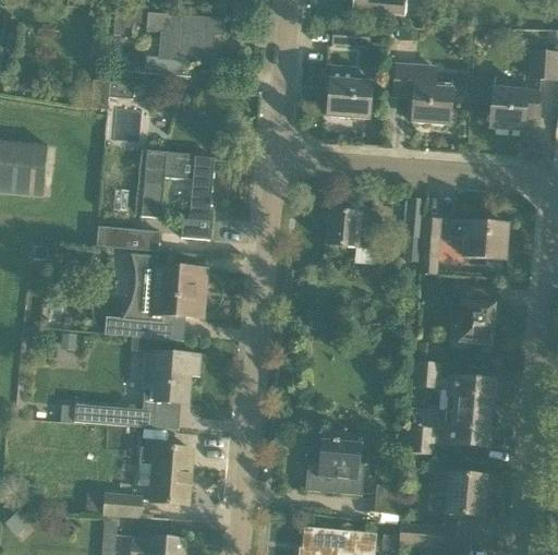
[(352,0),(351,10),(352,10),(352,9),(404,14),(405,0),(352,0)]
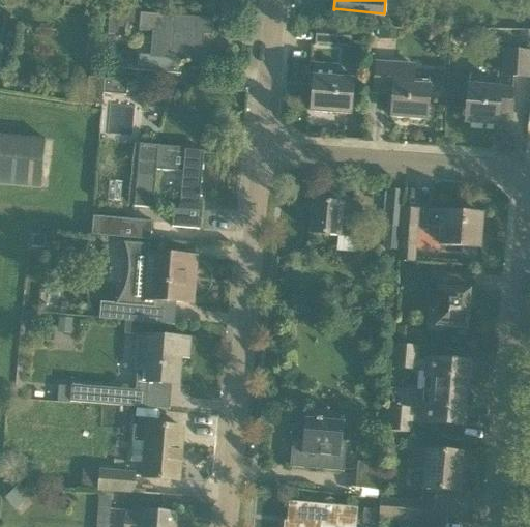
[(420,7),(418,24),(432,23),(433,8),(420,7)]
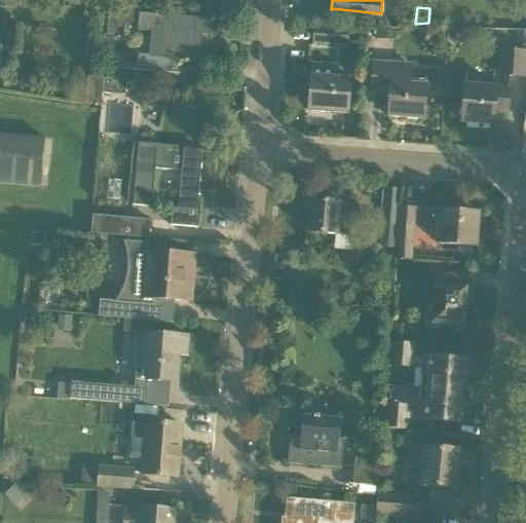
[(123,16),(124,9),(108,8),(106,31),(122,32),(123,16)]
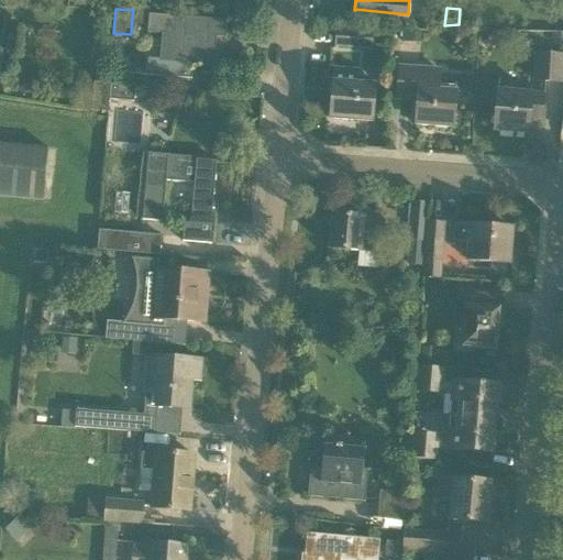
[(205,17),(148,11),(146,29),(172,31),(169,58),(147,57),(146,72),(146,73),(190,76),(190,75),(191,62),(197,63),(197,65),(200,65),(200,63),(212,64),(216,35),(225,35),(227,18),(205,17)]
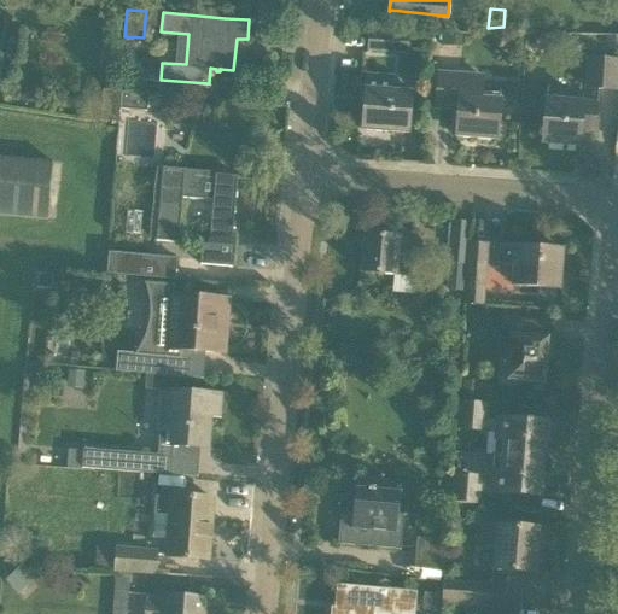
[(407,33),(392,30),(368,29),(367,48),(391,50),(406,52),(407,33)]
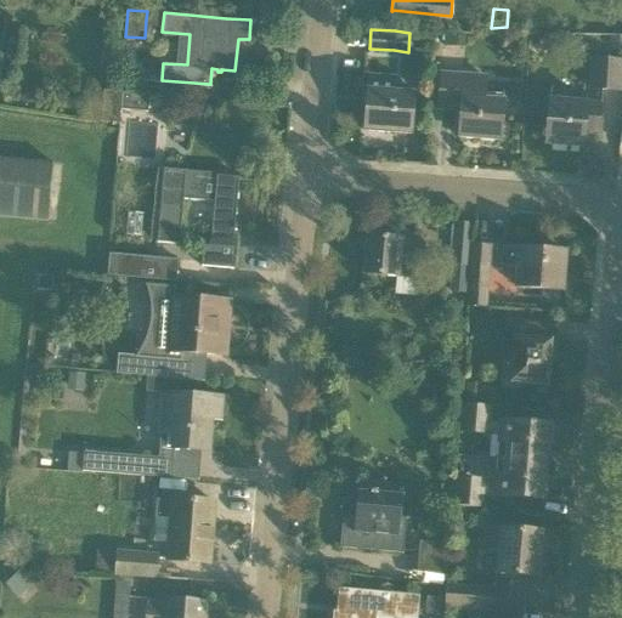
[(621,89),(621,79),(621,33),(610,33),(609,44),(618,45),(617,56),(589,55),(588,86),(621,89)]
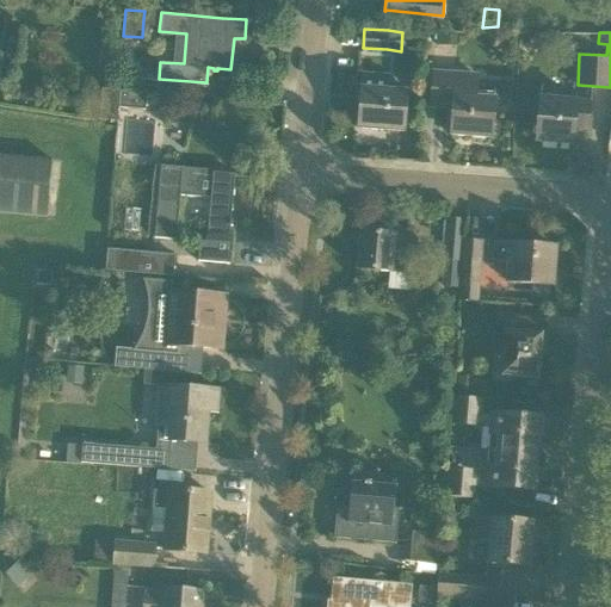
[(489,136),(492,112),(493,97),(473,95),(475,73),(433,69),(432,80),(431,104),(452,106),(451,132),(489,136)]
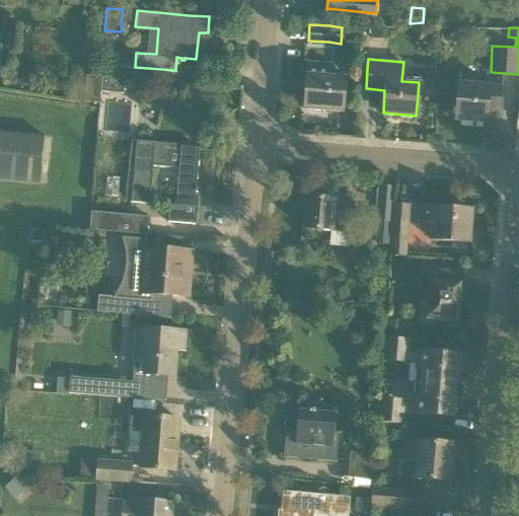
[(342,109),(344,89),(345,76),(328,74),(329,62),(327,62),(307,61),(303,106),(342,109)]
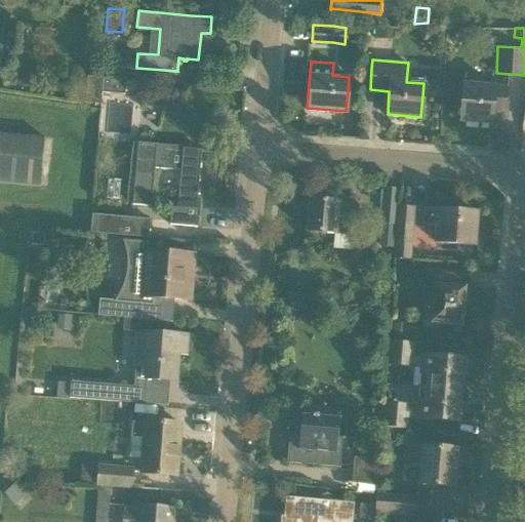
[(87,74),(85,101),(101,102),(102,89),(103,75),(87,74)]
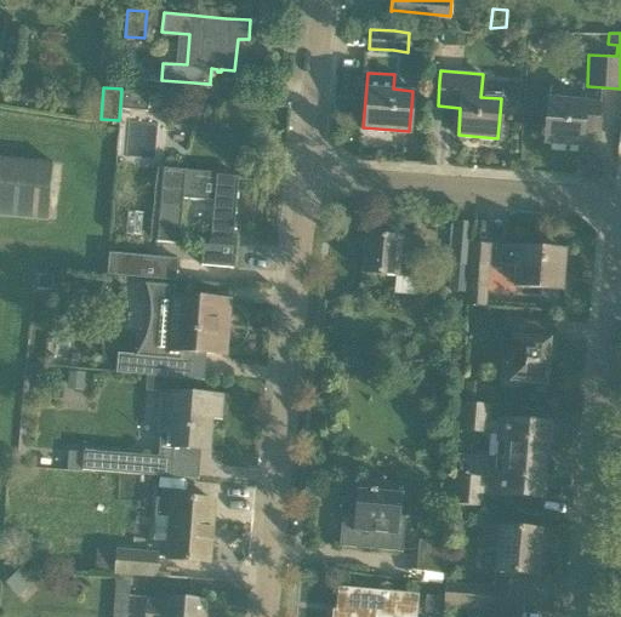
[(121,89),(120,106),(147,108),(148,91),(121,89)]
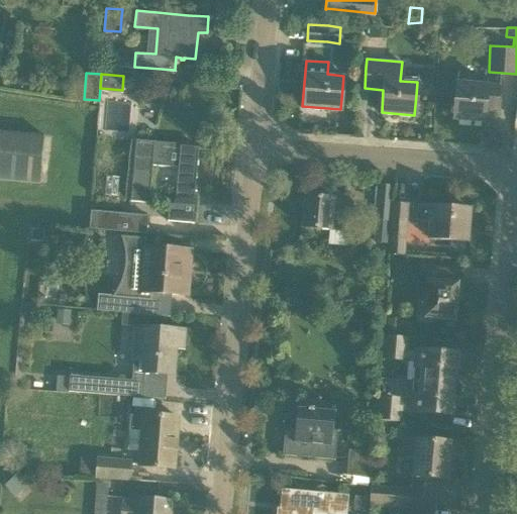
[(499,85),(487,84),(487,83),(456,81),(455,98),(453,118),(484,120),(485,108),(497,109),(498,89),(499,85)]
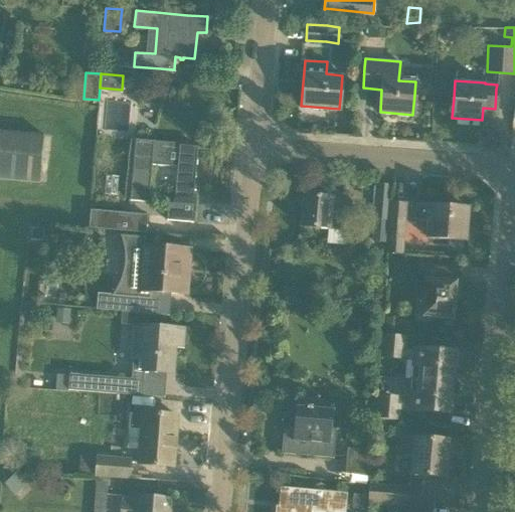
[(0,177),(38,181),(43,132),(0,127),(0,177)]
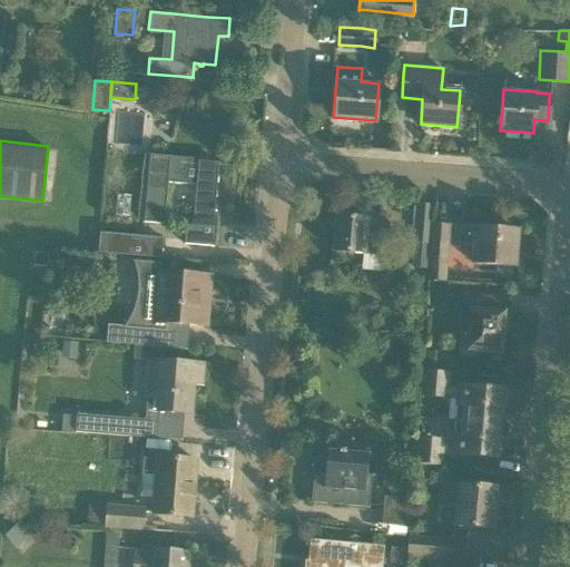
[(198,159),(198,162),(169,159),(170,154),(149,153),(144,220),(164,222),(168,179),(196,183),(193,215),(190,243),(213,244),(215,216),(214,216),(218,160),(198,159)]
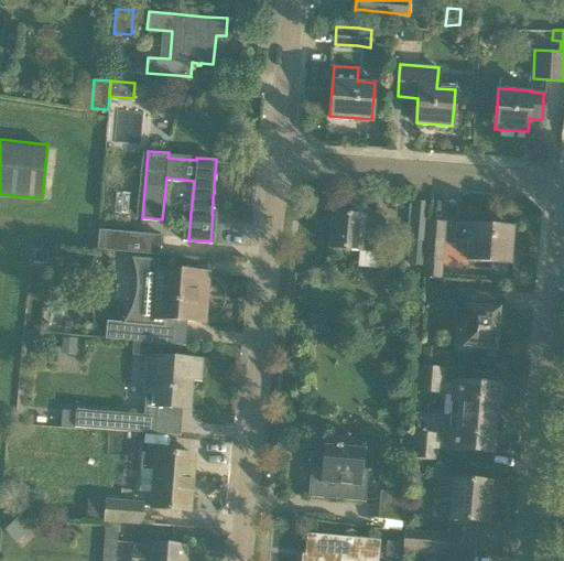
[(410,223),(409,247),(408,262),(422,263),(423,247),(427,202),(412,201),(410,223)]
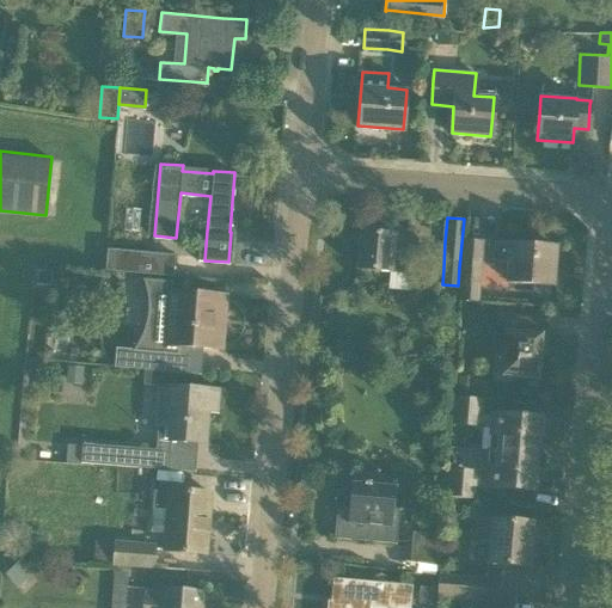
[(356,266),(392,270),(391,283),(414,286),(417,237),(395,234),(395,233),(360,229),(356,266)]
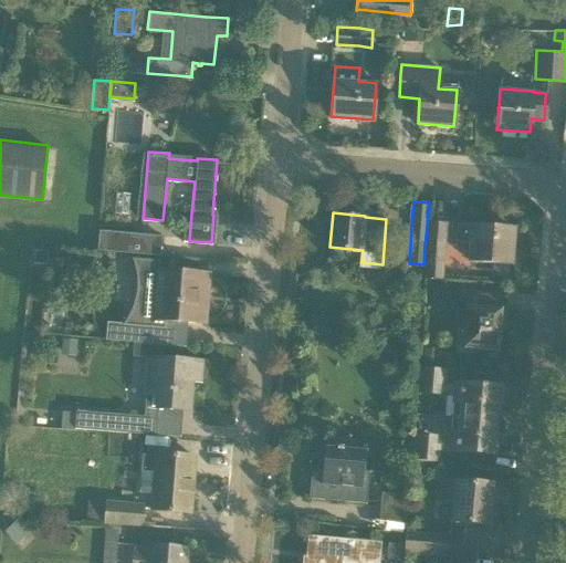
[(428,243),(427,256),(426,277),(442,278),(447,222),(429,221),(428,243)]
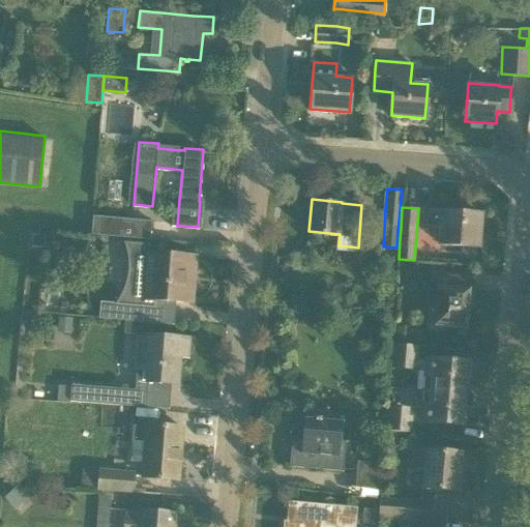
[(440,242),(458,244),(478,245),(480,212),(424,208),(423,226),(441,227),(440,242)]
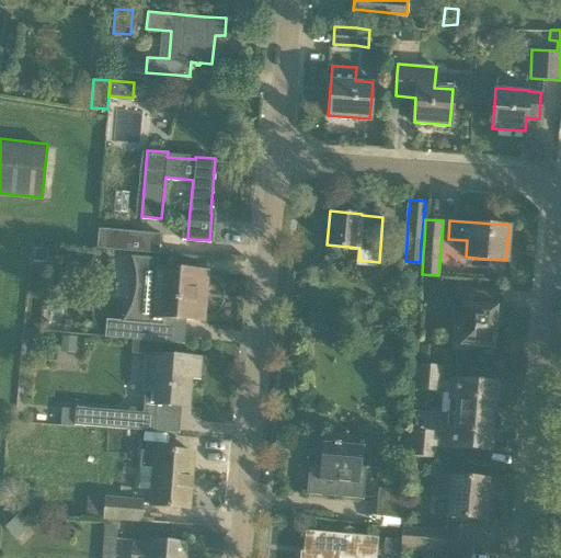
[(127,249),(159,251),(160,232),(129,229),(127,249)]
